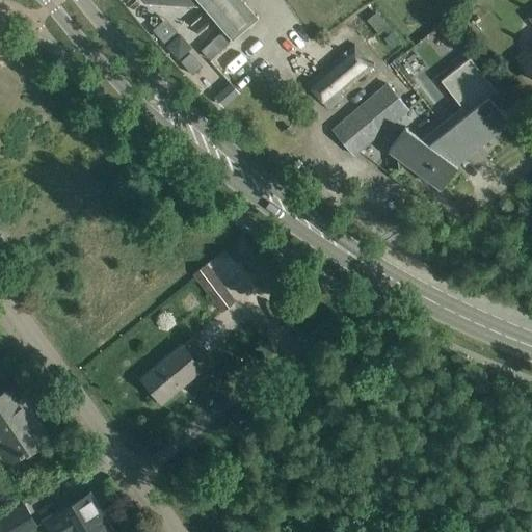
[(203,6),(232,40),(258,17),(243,0),(140,0),(142,2),(203,6)]
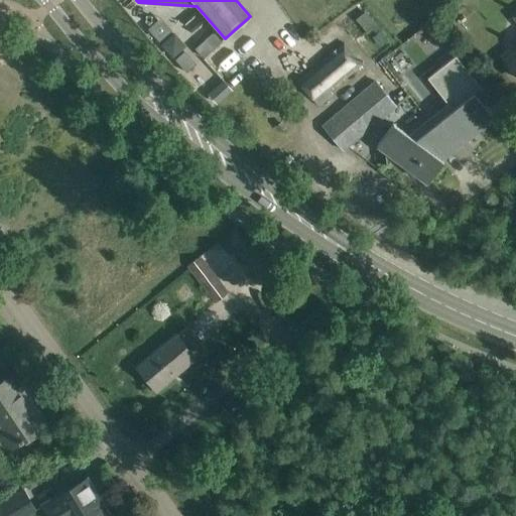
[(515,45),(503,56),(509,65),(515,73),(515,15),(512,18),(515,23),(515,45)]
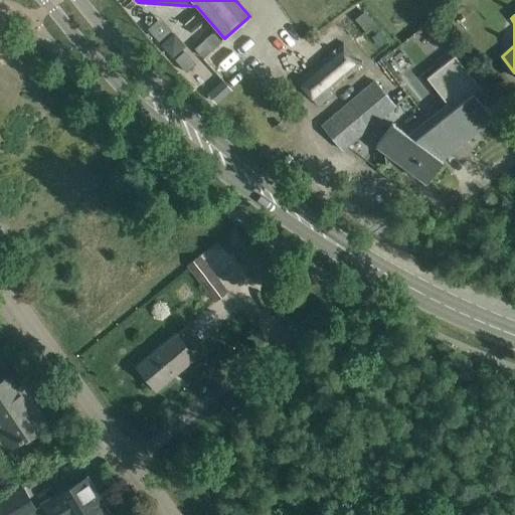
[(171,30),(160,17),(148,28),(159,41),(171,30)]
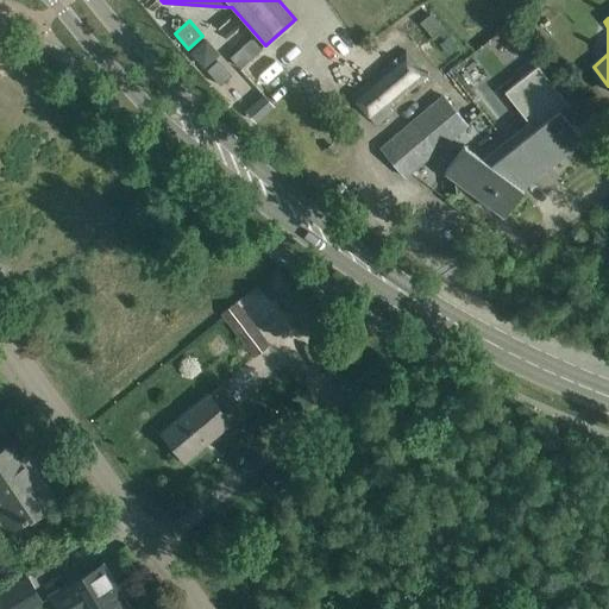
[(206,38),(189,52),(203,68),(219,55),(206,38)]
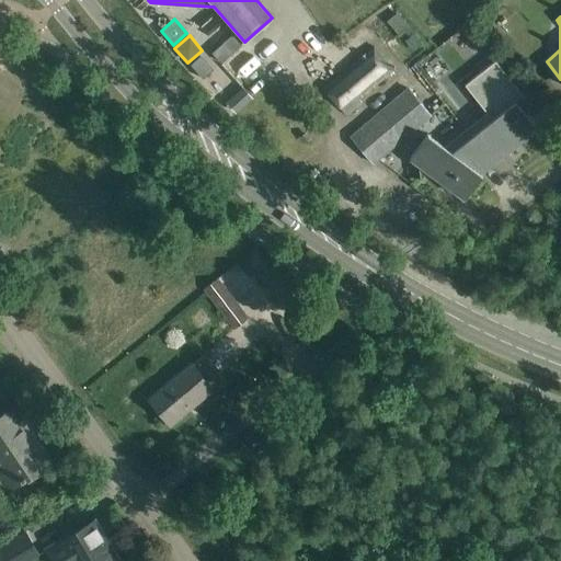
[(363,95),(392,68),(374,45),(323,89),(346,115),(362,102),(366,99),(363,95)]
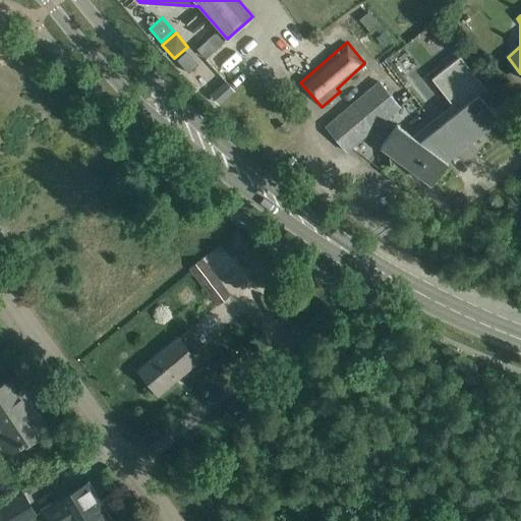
[(176,60),(188,73),(197,64),(186,51),(176,60)]
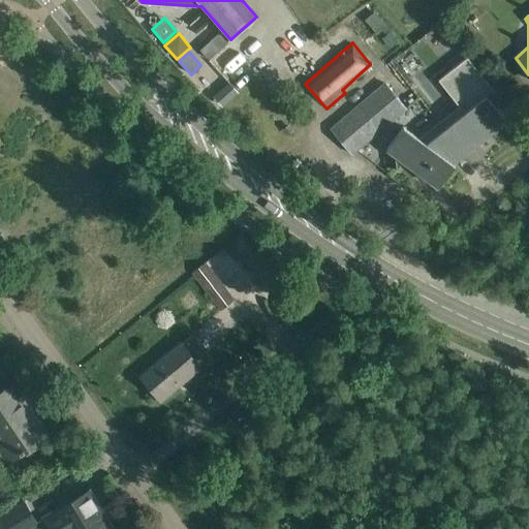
[(403,126),(386,149),(394,155),(396,168),(397,168),(397,167),(404,162),(438,187),(455,165),(452,162),(489,132),(491,134),(506,122),(487,97),(494,91),(466,56),(437,80),(459,106),(418,137),(403,126)]
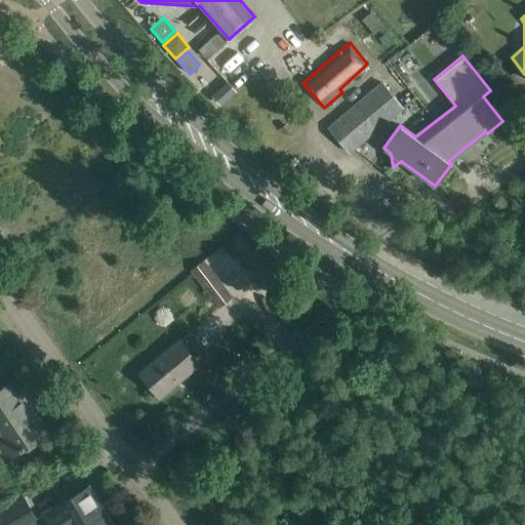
[(382,83),(328,129),(348,152),(402,107),(382,83)]
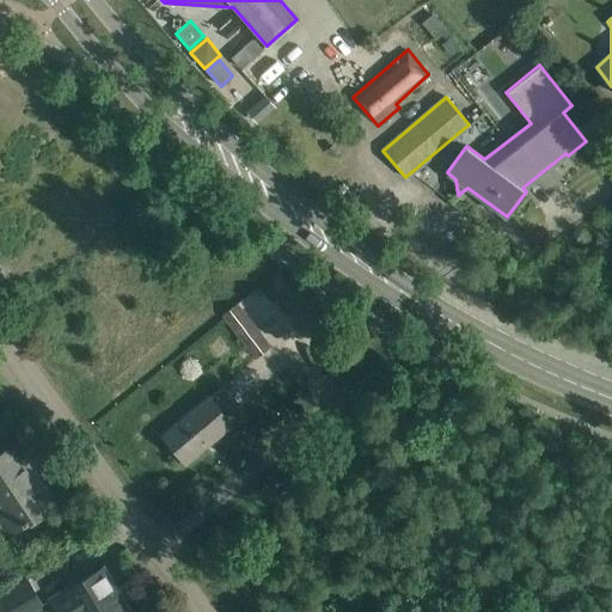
[(269,346),(237,304),(222,314),(255,356),(269,346)]
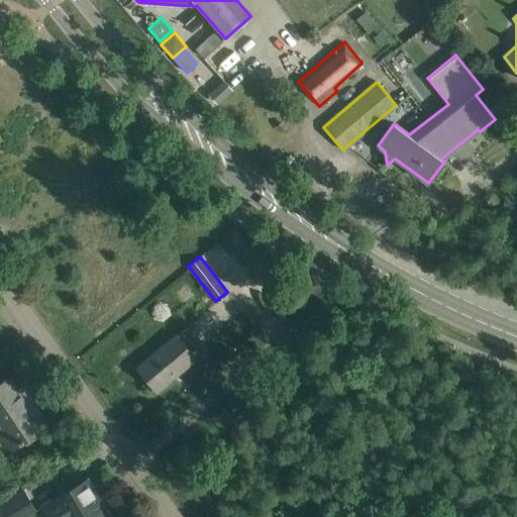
[(175,335),(152,354),(136,367),(157,391),(195,358),(196,360),(207,351),(194,335),(187,327),(176,336),(175,335)]
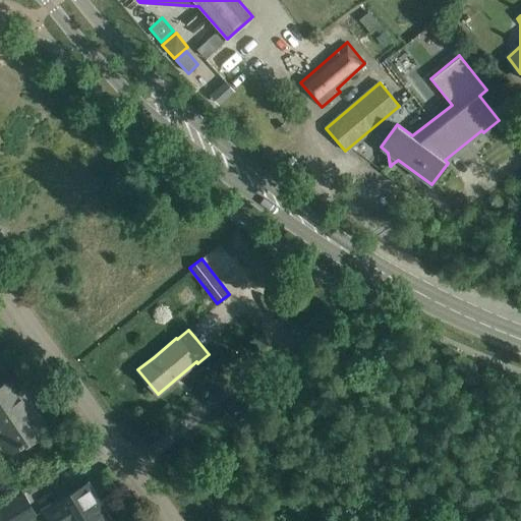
[(13,378),(0,386),(0,448),(5,456),(10,452),(47,427),(13,378)]
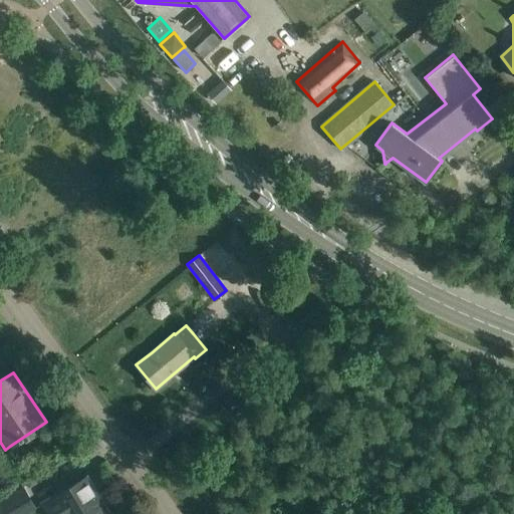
[(86,477),(41,503),(47,513),(103,513),(98,505),(102,503),(86,477)]
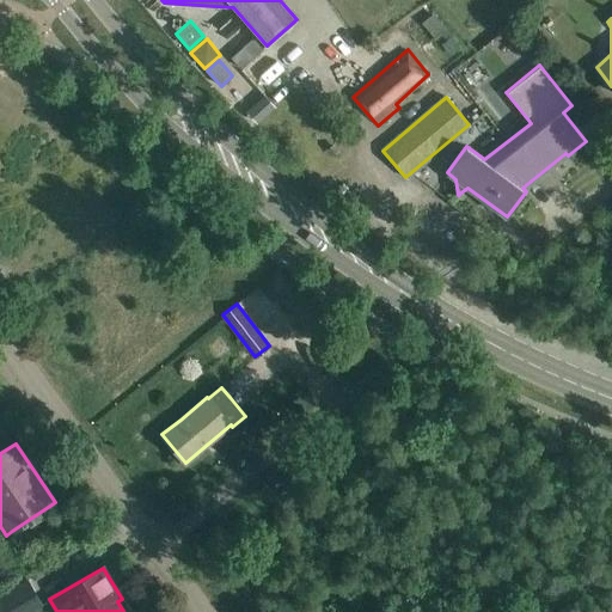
[(0,611),(40,611),(44,610),(28,581),(0,597),(0,611)]
